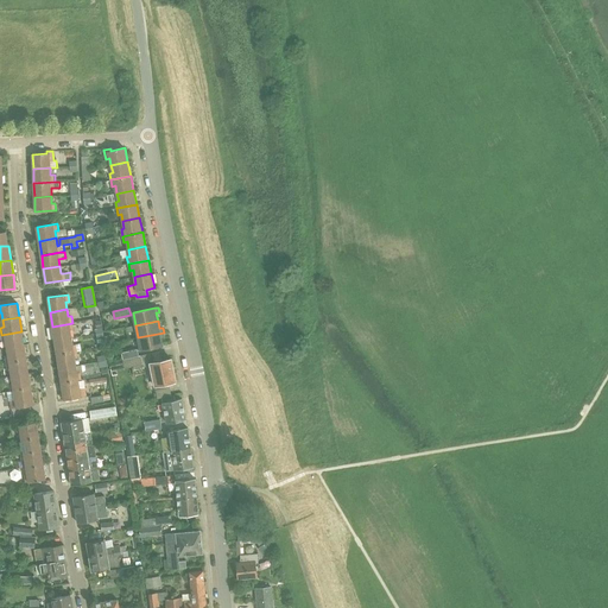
[(73,323),(52,327),(55,341),(71,339),(70,330),(74,330),(73,323)]
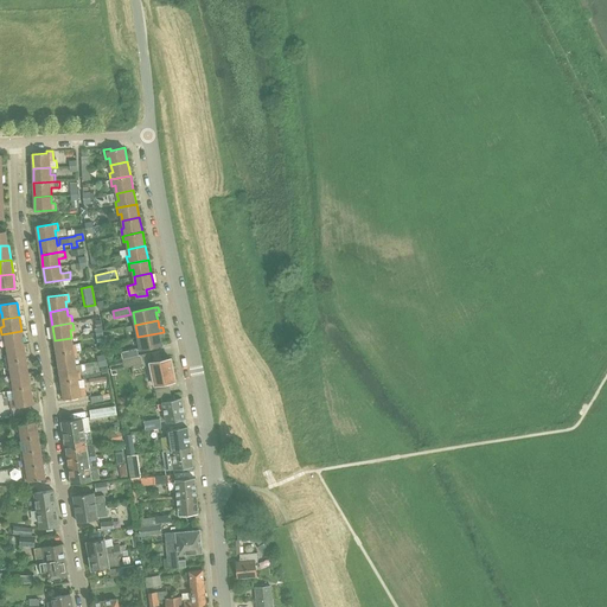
[(21,331),(1,334),(2,340),(6,340),(7,349),(24,346),(21,331)]
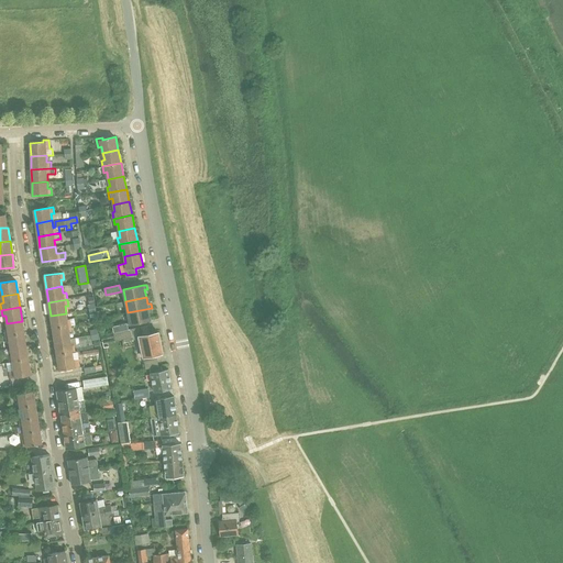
[(152,308),(128,312),(130,324),(151,320),(150,312),(152,311),(152,308)]
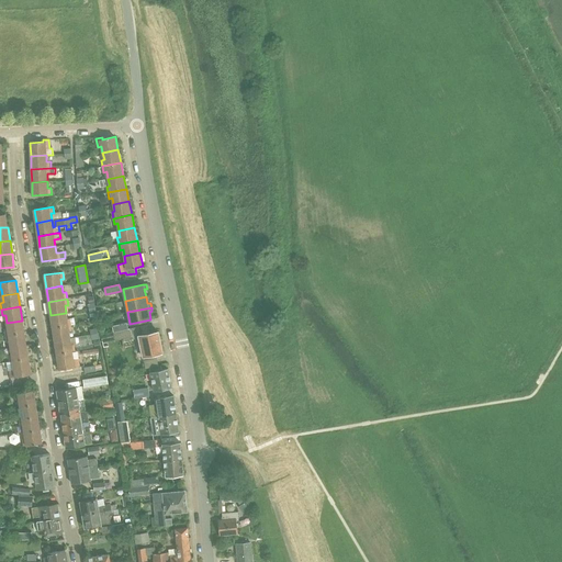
[(66,313),(51,315),(53,329),(71,326),(71,325),(76,324),(75,317),(70,318),(67,318),(66,313)]
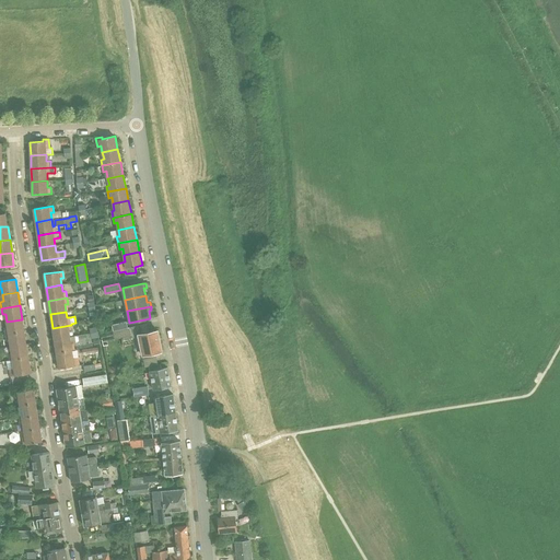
[(4,328),(6,336),(24,333),(22,319),(7,322),(8,327),(4,328)]
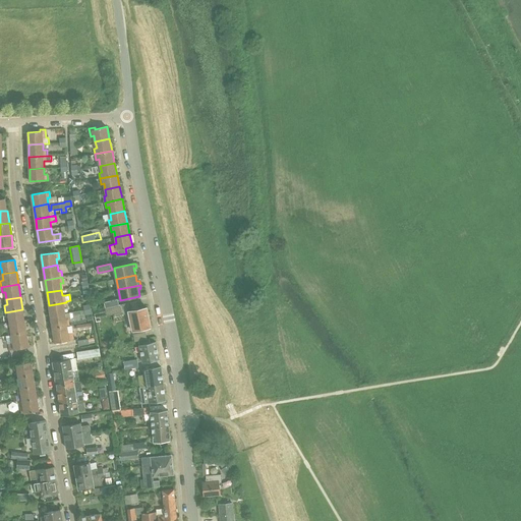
[(104,302),(106,308),(119,305),(118,299),(104,302)]
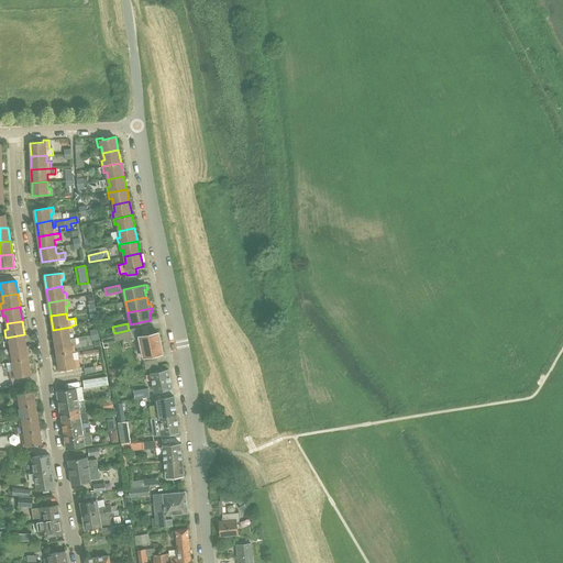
[(129,330),(114,333),(101,335),(103,343),(116,341),(116,339),(133,335),(134,340),(140,339),(144,356),(163,352),(163,351),(165,350),(164,345),(162,344),(158,332),(150,334),(147,326),(129,330)]
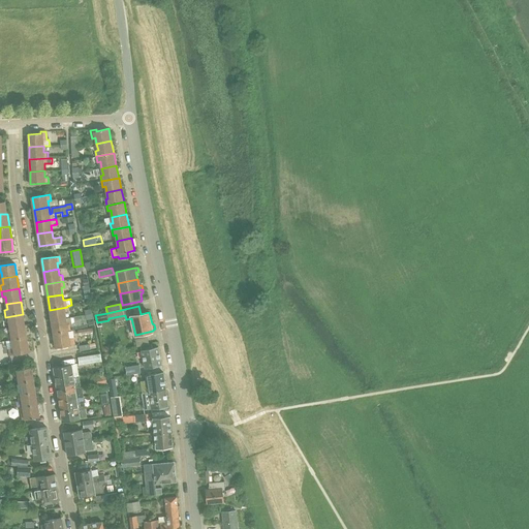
[(67,307),(50,310),(52,322),(66,320),(65,312),(68,311),(67,307)]
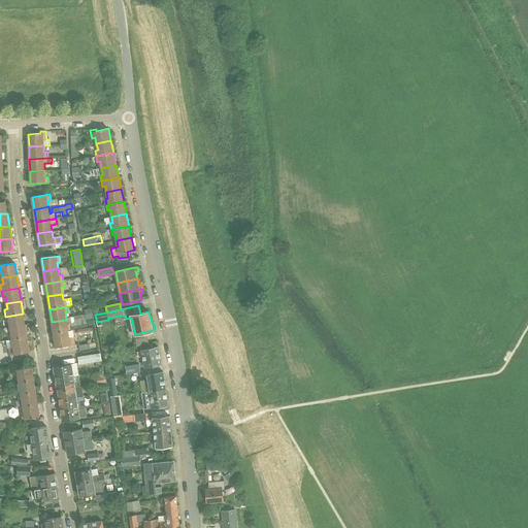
[(23,314),(5,317),(6,321),(9,320),(10,329),(25,326),(23,314)]
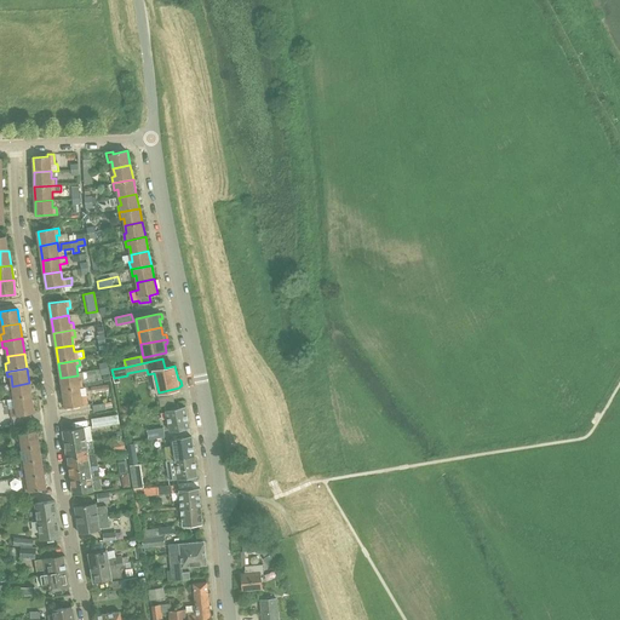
[(78,375),(61,378),(63,392),(80,390),(80,388),(84,388),(82,379),(79,380),(78,375)]
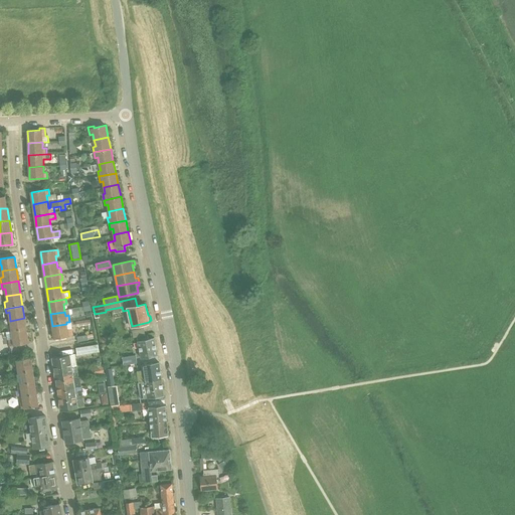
[(24,318),(10,321),(11,325),(8,325),(9,331),(12,331),(12,333),(26,331),(24,318)]
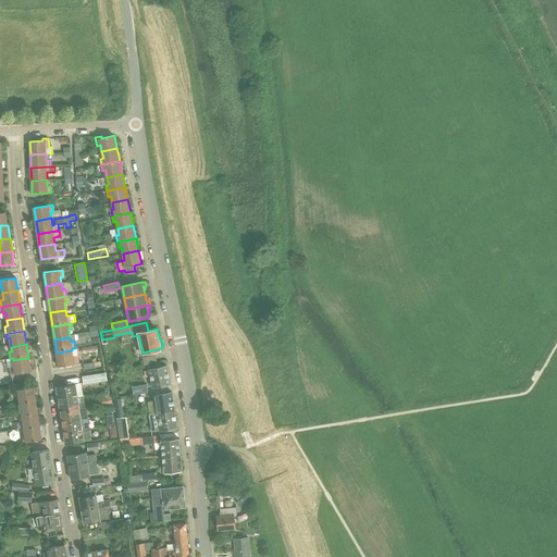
[(72,350),(57,353),(59,367),(79,363),(78,356),(73,356),(72,350)]
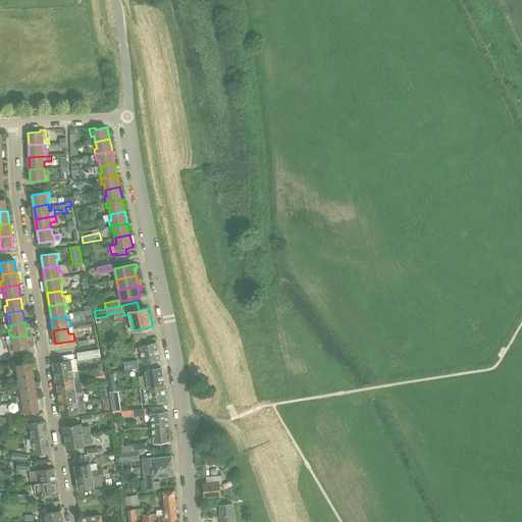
[(27,335),(12,337),(13,343),(8,344),(10,351),(29,348),(27,335)]
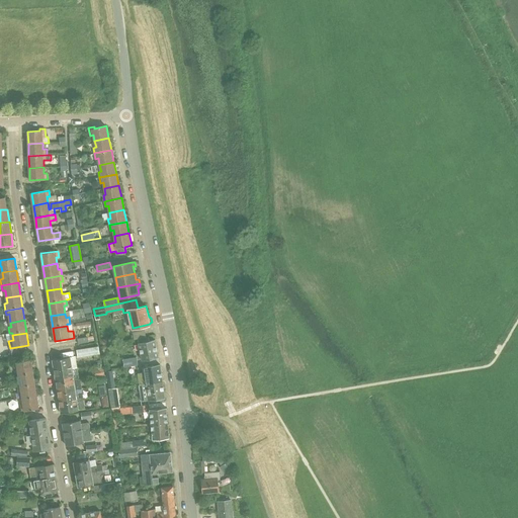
[(144,338),(144,342),(139,343),(142,360),(159,357),(155,340),(149,341),(149,337),(144,338)]
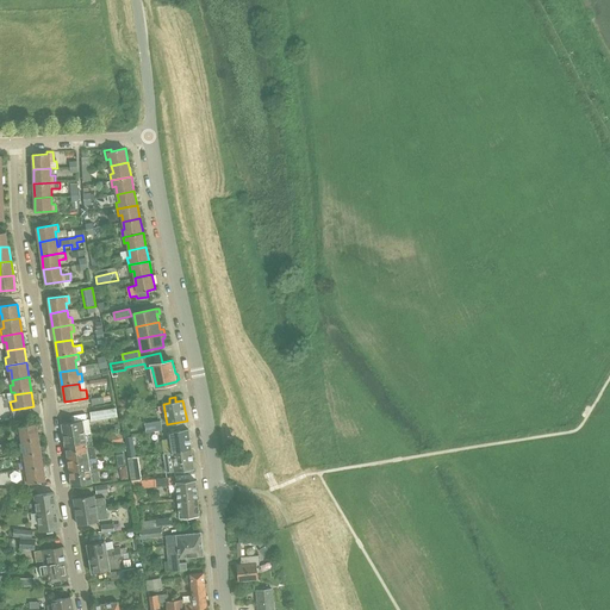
[(97,418),(118,415),(117,408),(95,412),(97,418)]
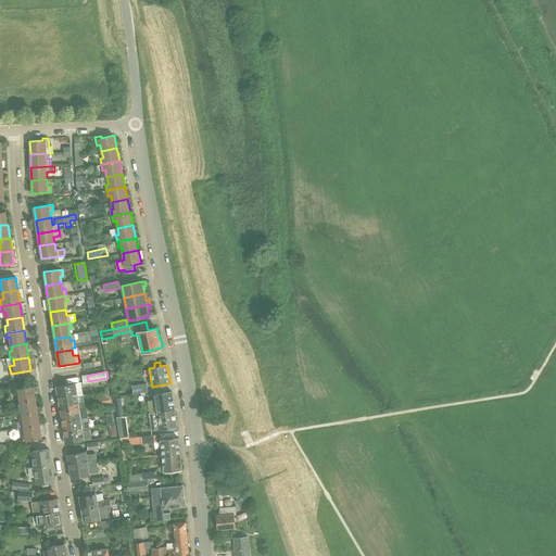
[(59,399),(77,396),(84,395),(81,382),(75,383),(57,386),(59,399)]
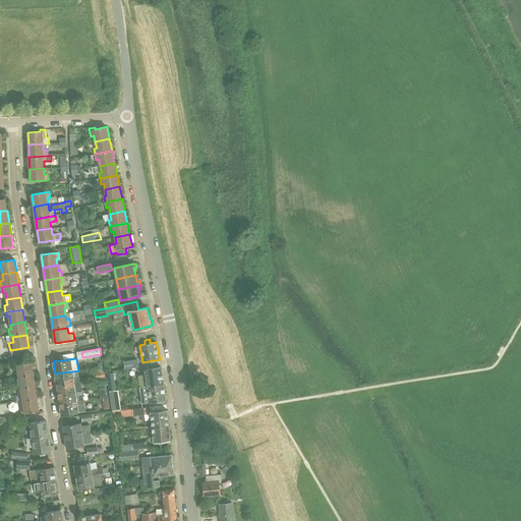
[(124,361),(125,368),(138,366),(137,359),(124,361)]
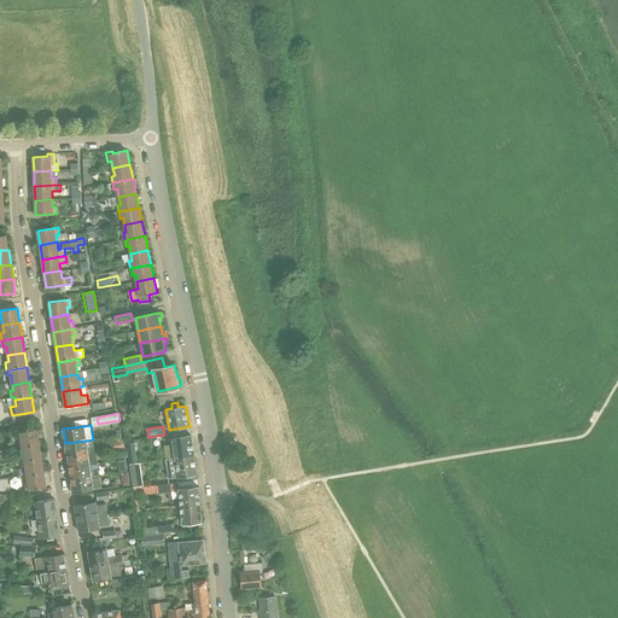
[(21,439),(22,447),(40,443),(38,429),(17,432),(18,439),(21,439)]
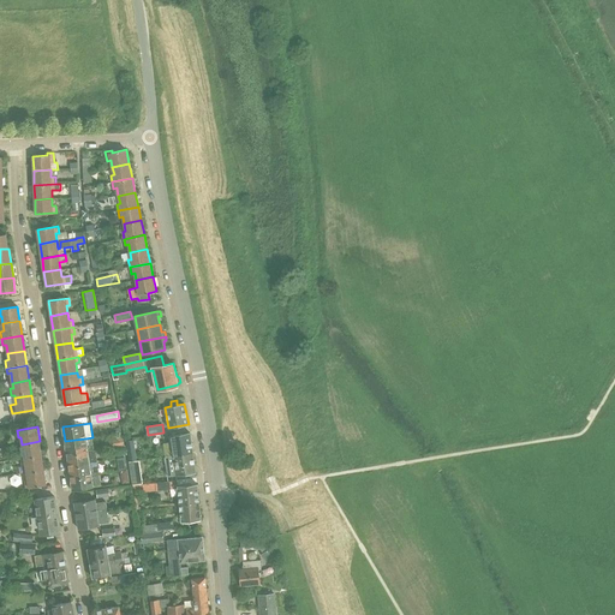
[(169,436),(173,455),(193,453),(191,433),(169,436)]
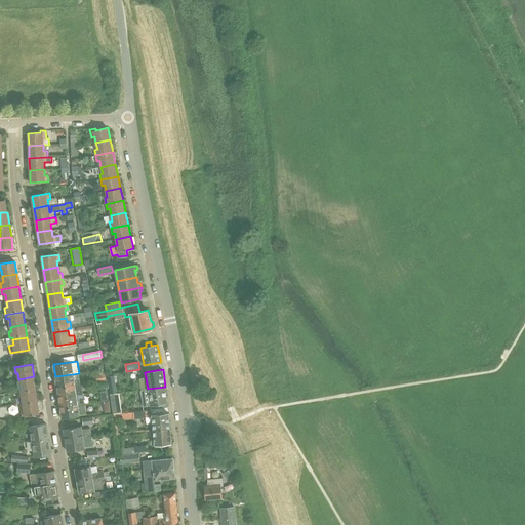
[(90,376),(92,382),(107,379),(106,373),(90,376)]
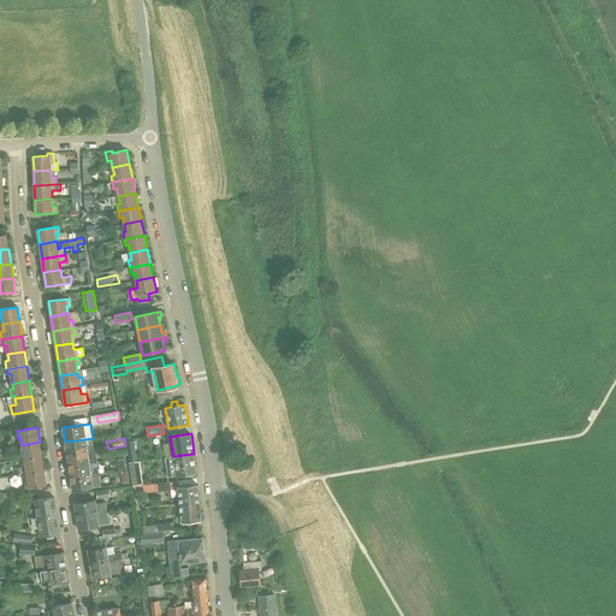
[(86,439),(65,442),(67,456),(88,452),(88,451),(86,439)]
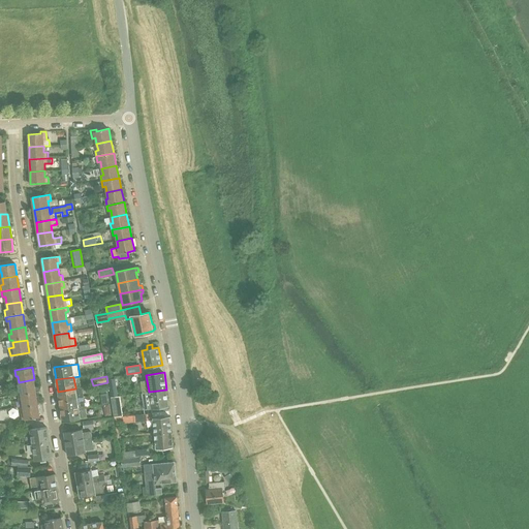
[(118,396),(116,378),(109,379),(112,397),(118,396)]
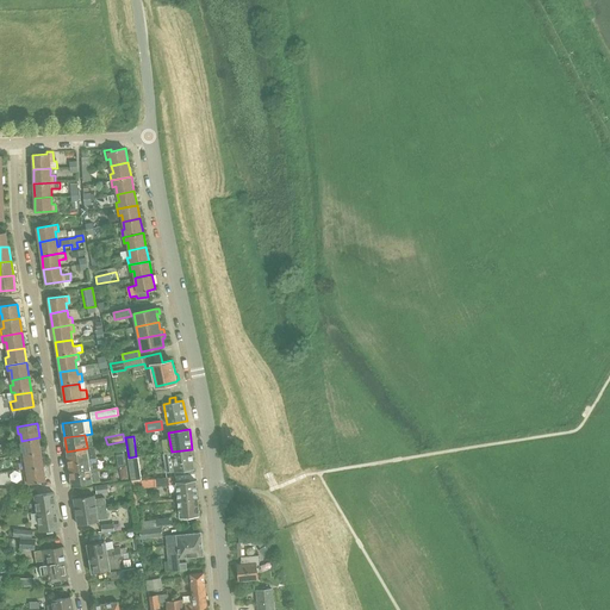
[(20,448),(20,455),(42,452),(39,437),(22,441),(23,448),(20,448)]
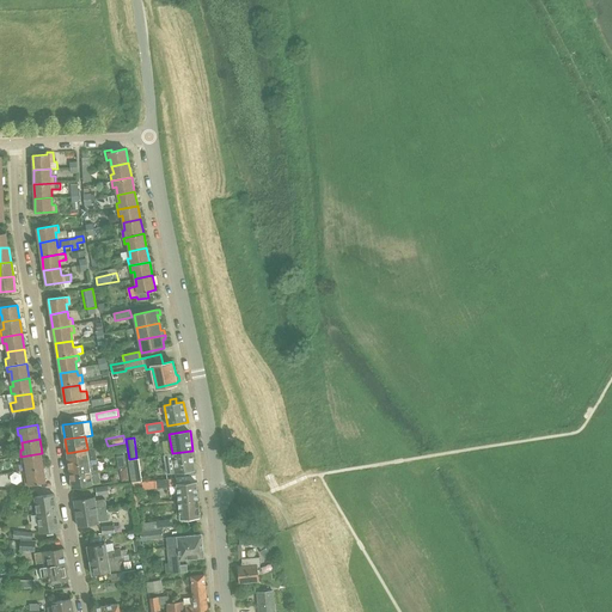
[(116,445),(117,454),(127,452),(126,444),(116,445)]
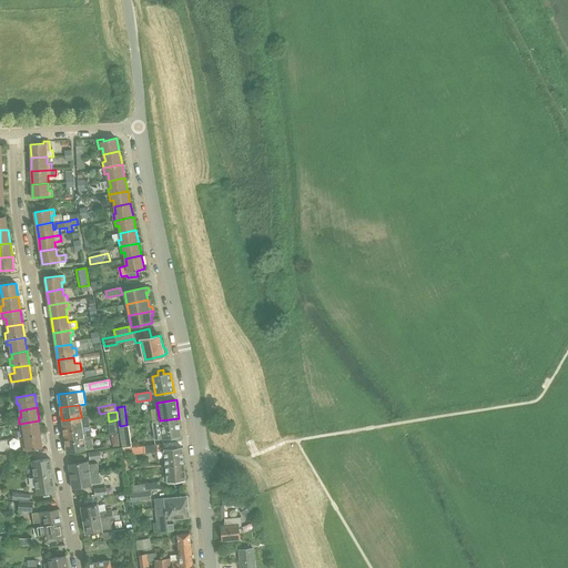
[(62,421),(63,430),(83,428),(83,427),(88,427),(85,415),(81,416),(81,417),(62,421)]
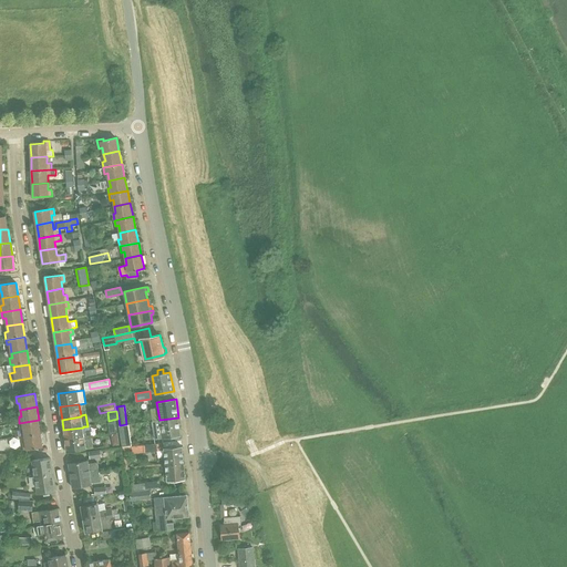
[(160,420),(152,421),(154,440),(181,435),(178,418),(160,420)]
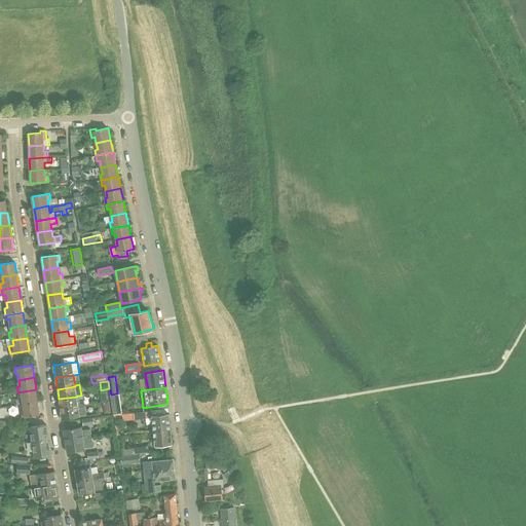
[(36,389),(17,392),(19,399),(22,398),(23,404),(38,402),(36,389)]
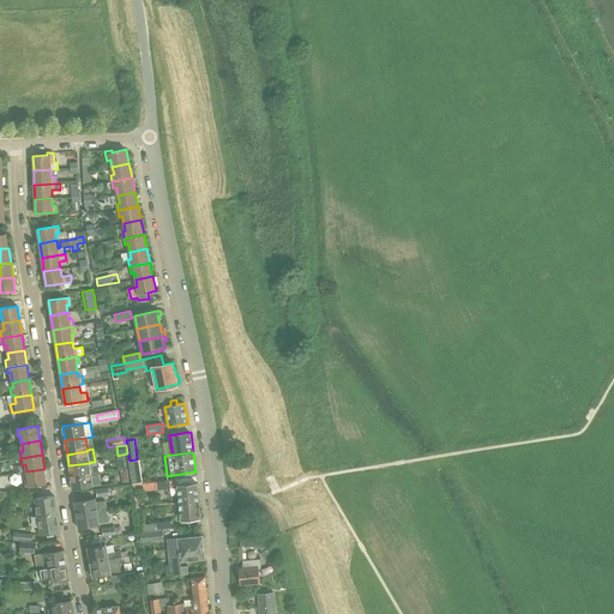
[(133,485),(143,483),(139,459),(137,459),(130,461),(133,485)]
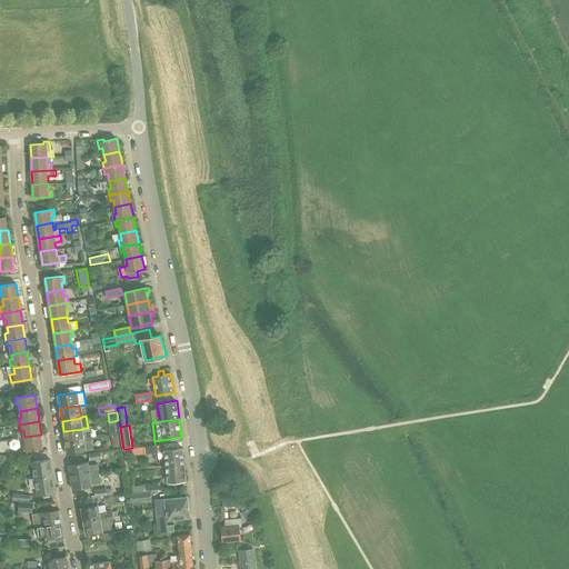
[(83,429),(63,431),(66,442),(92,438),(90,427),(88,428),(83,428),(83,429)]
